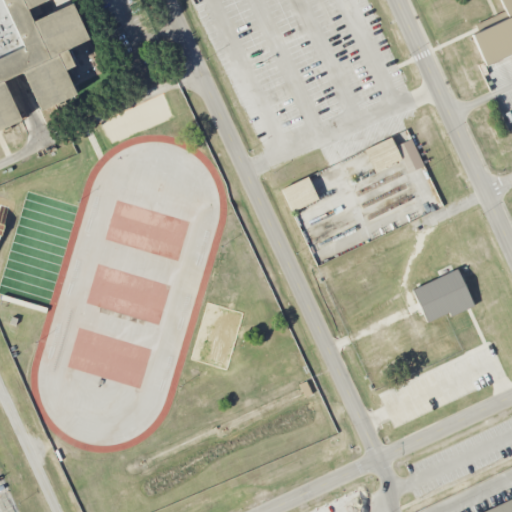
[(0,0),(46,0),(27,9),(32,21),(70,3),(88,40),(67,49),(74,64),(64,70),(76,95),(40,111),(22,72),(2,81),(20,119),(0,128),(0,0)]
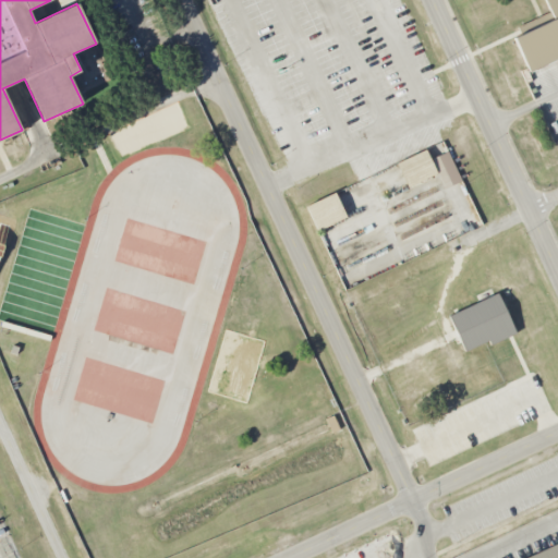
[(557,58),(557,0),(545,0),(555,21),(514,39),(528,68),(530,72),(557,58)]
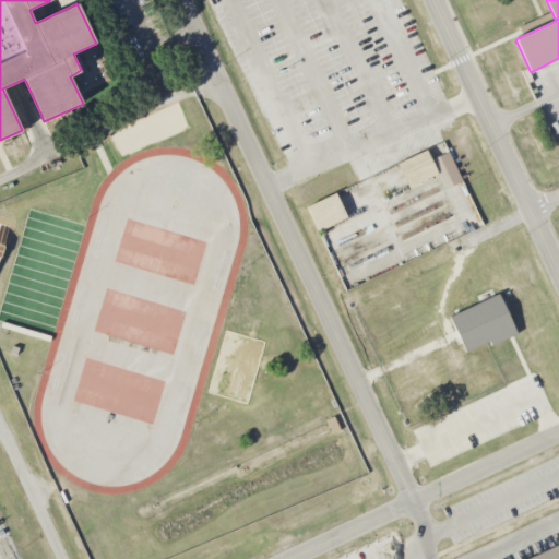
[(396,164),(426,150),(437,174),(408,188),(396,164)]
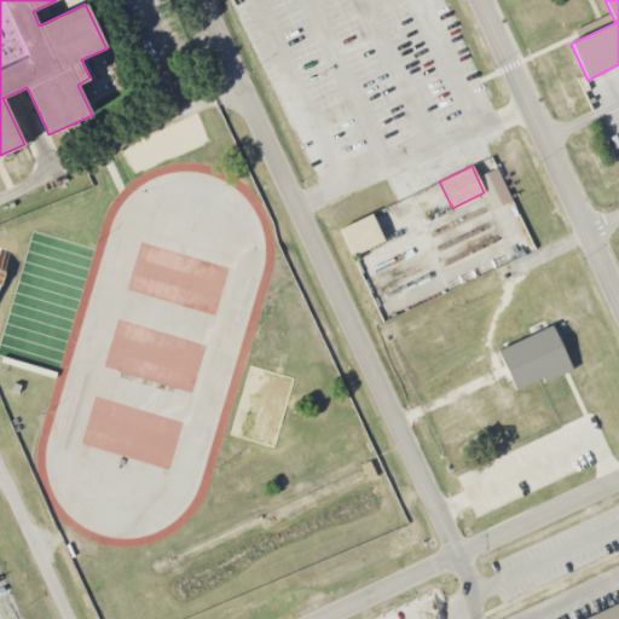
[(478,177),(496,168),(512,201),(493,209),(478,177)]
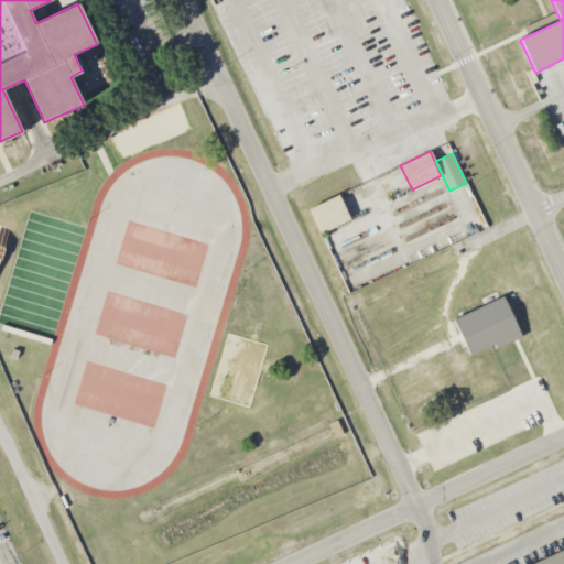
[(308,209),(338,195),(349,219),(321,234),(308,209)]
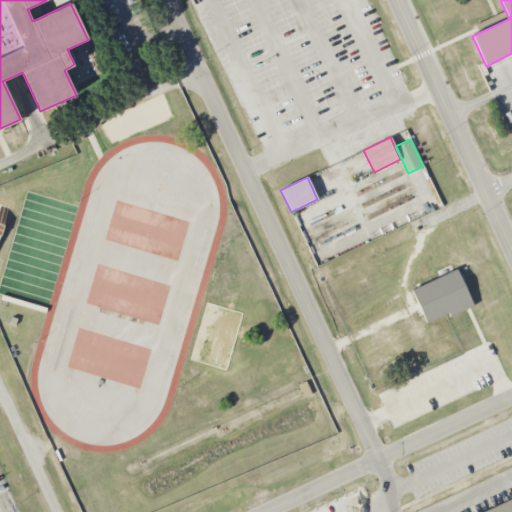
[(412,290),(456,269),(473,306),(450,317),(448,312),(444,314),(426,322),(412,290)]
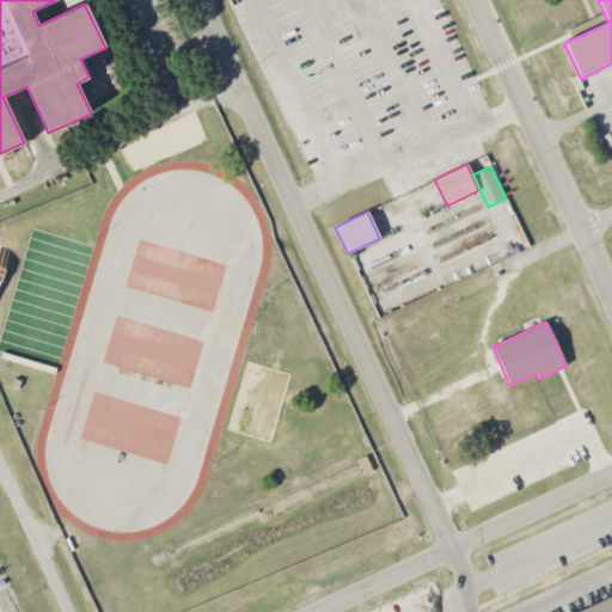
[(611,611),(611,595),(576,611),(611,611)]
